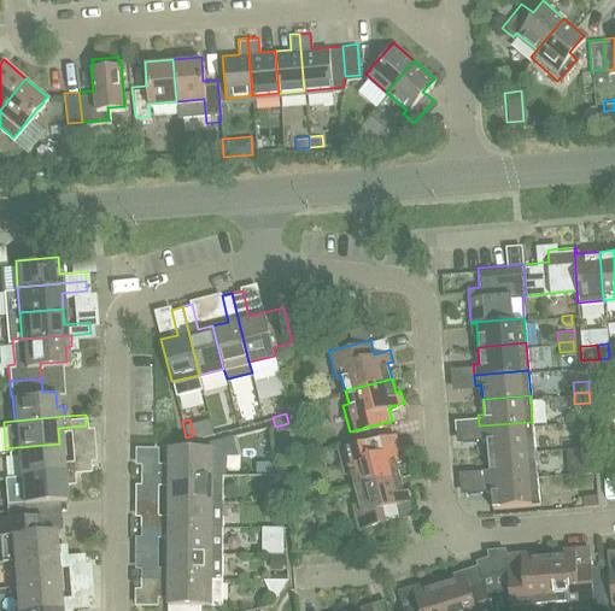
[(534,447),(532,422),(479,426),(480,438),(486,436),(487,452),(534,447)]
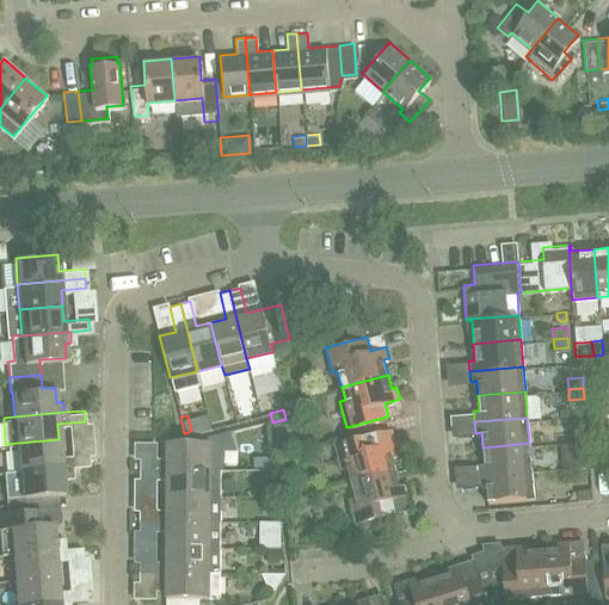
[(350,481),(395,469),(392,455),(398,452),(391,427),(334,443),(340,468),(346,467),(350,481)]
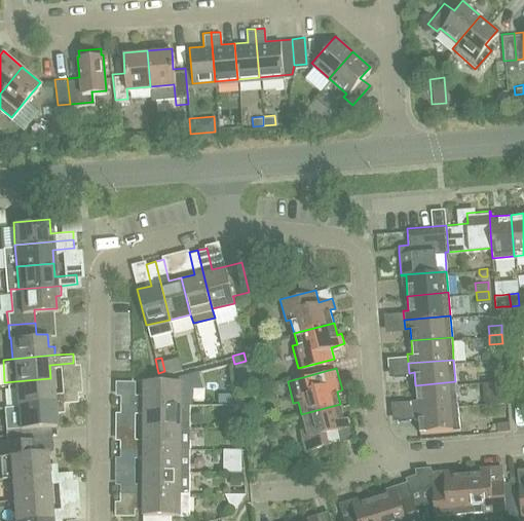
[(506,378),(504,369),(491,370),(492,379),(506,378)]
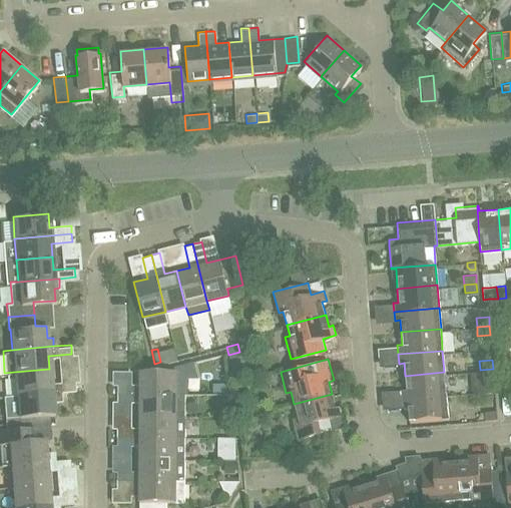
[(116,383),(116,392),(175,393),(175,375),(192,375),(192,363),(174,365),(174,370),(139,370),(139,383),(116,383)]
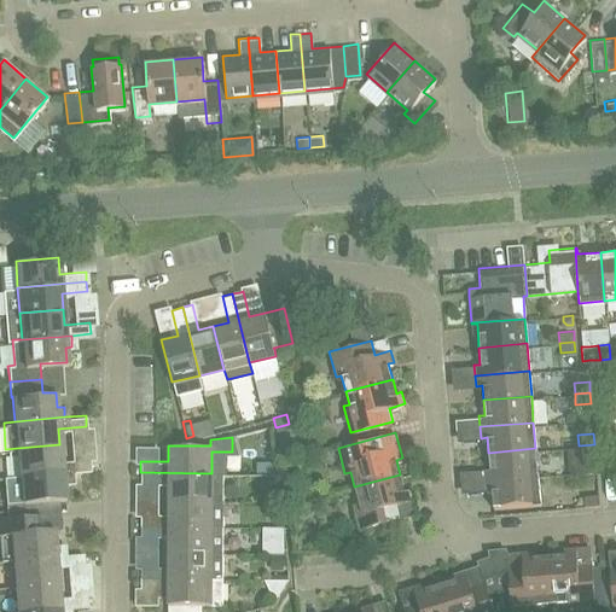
[(59,444),(17,448),(19,474),(68,471),(89,468),(89,459),(62,460),(59,444)]
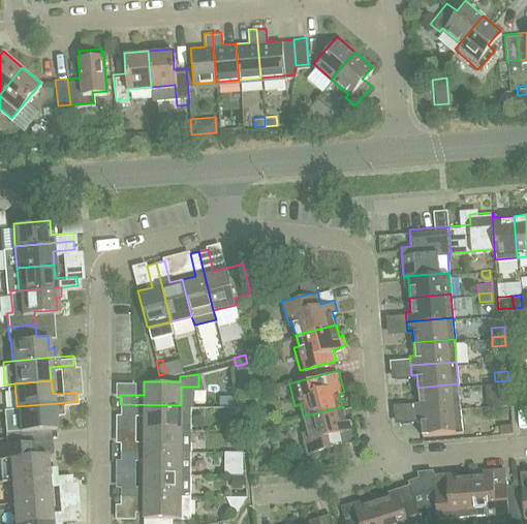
[(509,402),(509,390),(508,380),(495,381),(496,391),(497,403),(509,402)]
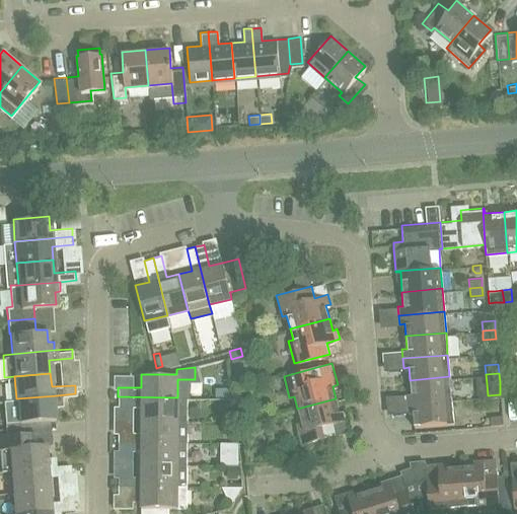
[(405,392),(407,402),(451,398),(449,376),(410,380),(411,392),(405,392)]
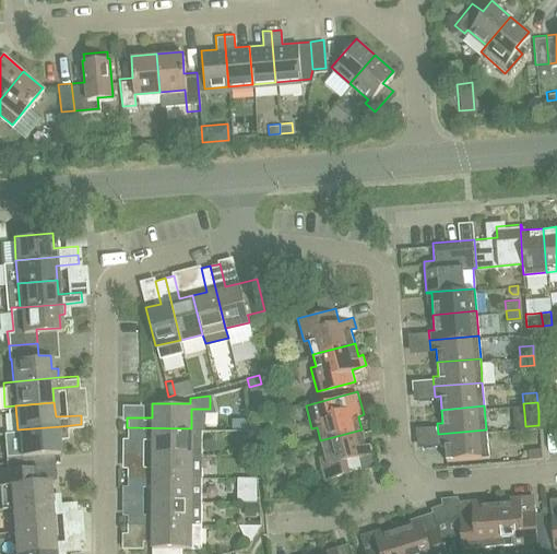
[(246,425),(246,416),(230,416),(230,425),(246,425)]
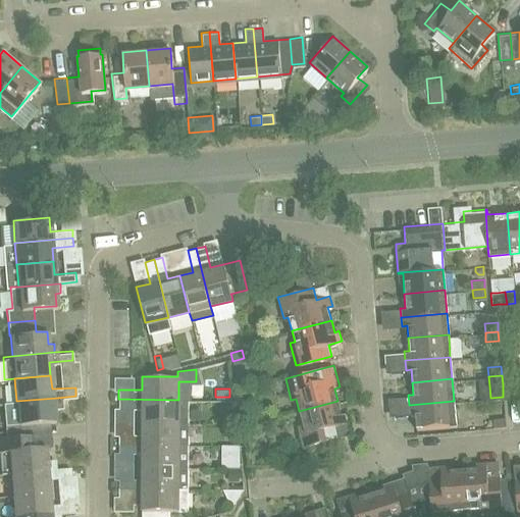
[(5,436),(34,434),(33,422),(54,420),(53,407),(58,407),(57,398),(16,401),(17,414),(9,415),(9,422),(4,423),(5,436)]
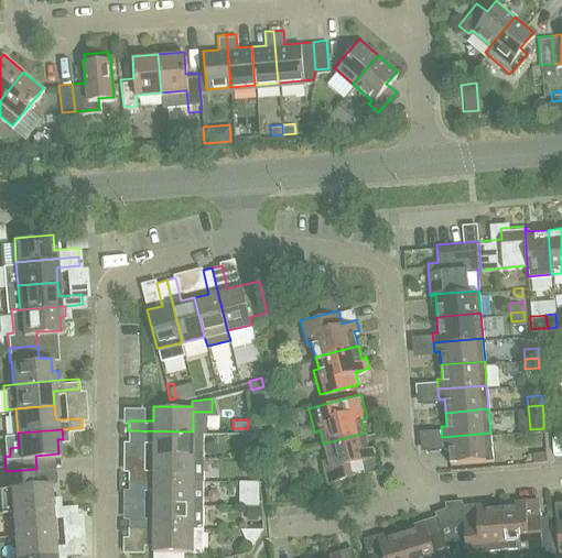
[(153,455),(202,455),(202,431),(193,431),(128,430),(128,439),(153,440),(153,455)]
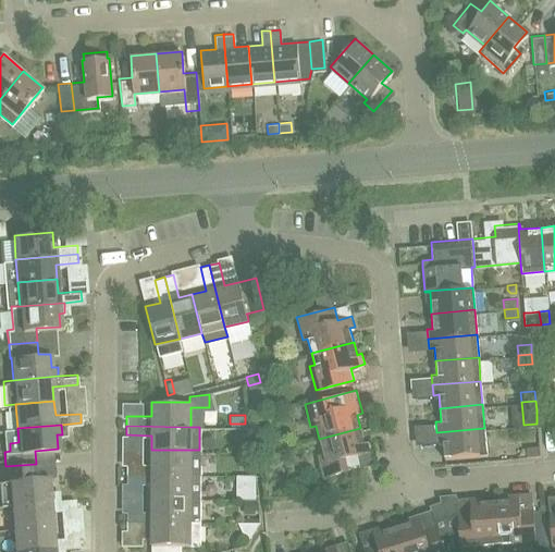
[(357,454),(372,451),(370,440),(365,441),(360,428),(319,439),(323,452),(318,453),(323,477),(360,467),(357,454)]
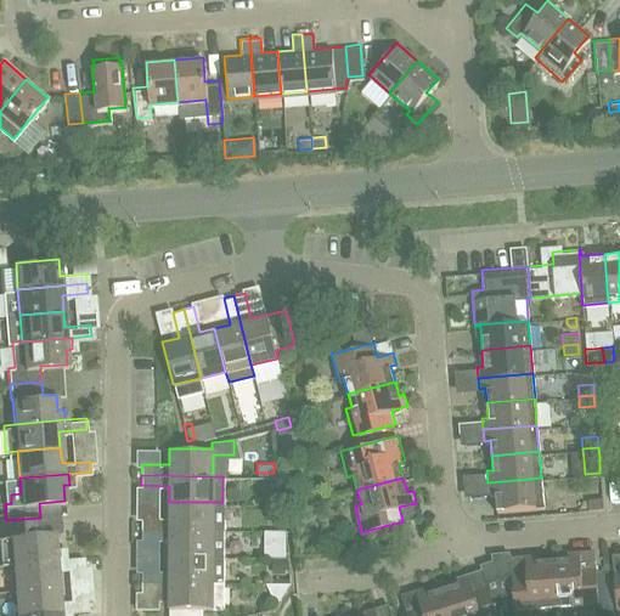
[(544,504),(541,478),(488,482),(489,493),(495,493),(496,509),(544,504)]
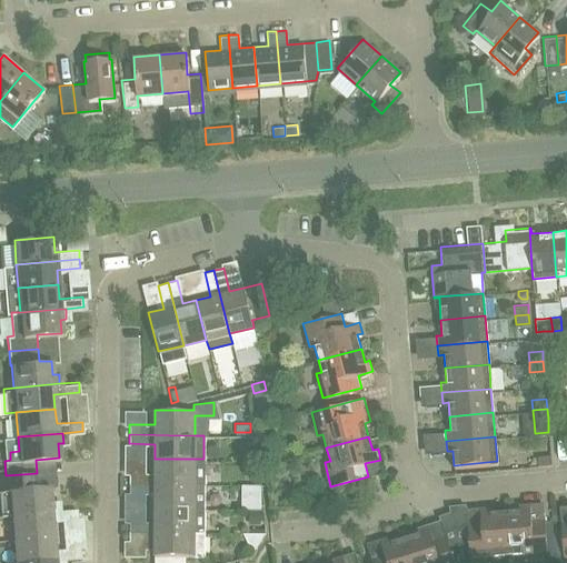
[(274,446),(254,451),(256,464),(276,461),(274,446)]
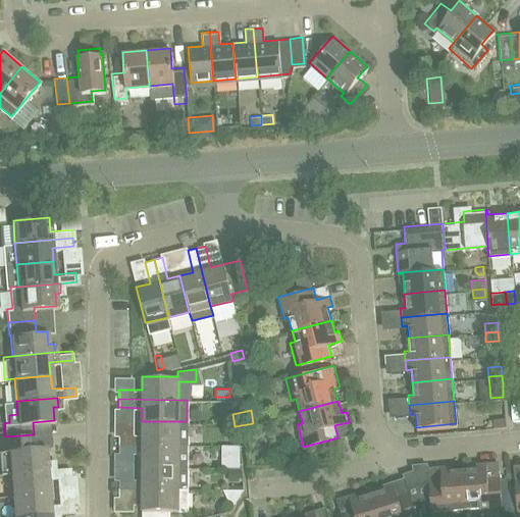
[(491,417),(492,425),(506,424),(505,416),(491,417)]
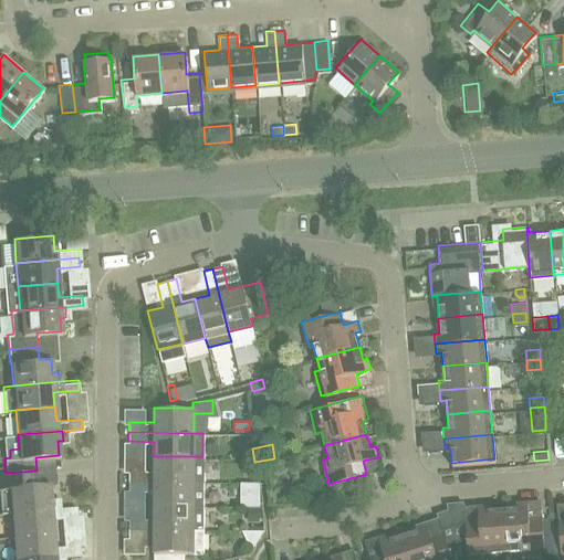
[(128,469),(128,479),(202,481),(202,456),(154,456),(154,469),(128,469)]
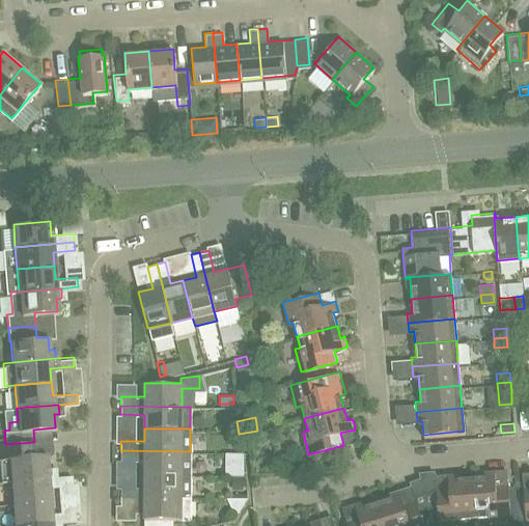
[(0,480),(10,479),(53,474),(52,466),(47,466),(46,453),(35,454),(34,442),(5,444),(0,444),(0,480)]
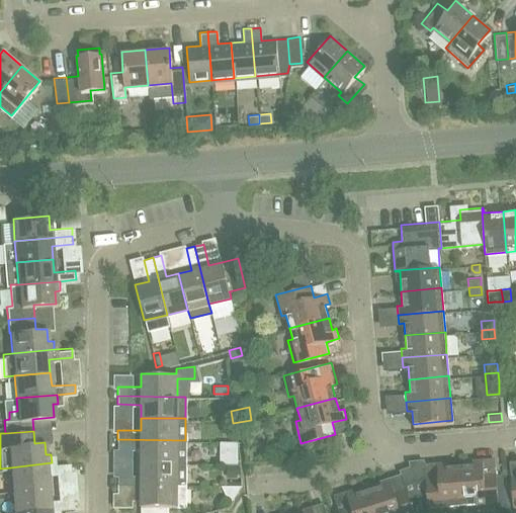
[(141,461),(177,461),(185,462),(185,440),(117,439),(117,447),(141,447),(141,461)]
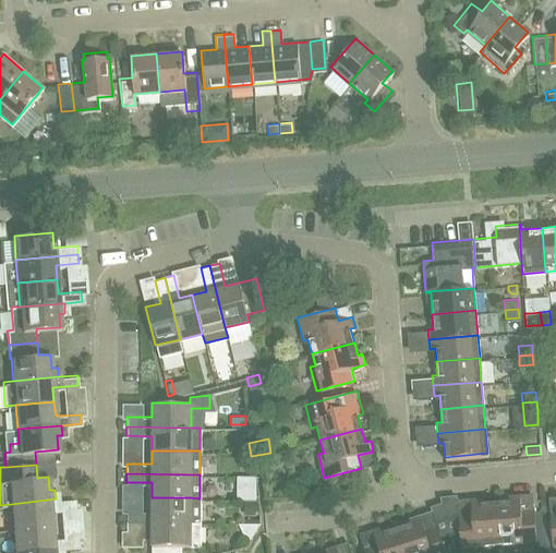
[(497,544),(511,543),(511,548),(536,547),(532,493),(508,494),(508,500),(495,501),(497,544)]
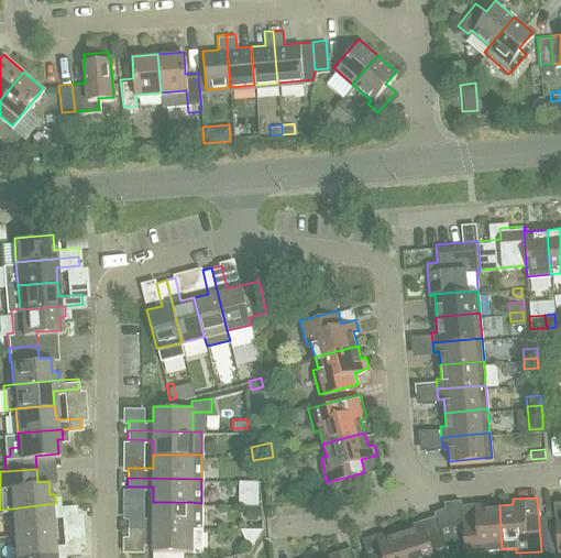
[(461,518),(463,537),(464,557),(488,556),(488,549),(502,549),(499,505),(485,506),(485,501),(473,502),(474,517),(461,518)]
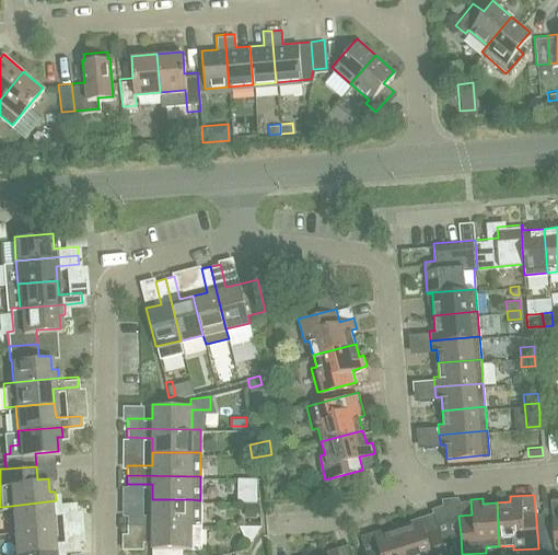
[(56,500),(11,506),(13,529),(51,525),(50,511),(76,509),(74,499),(56,500)]
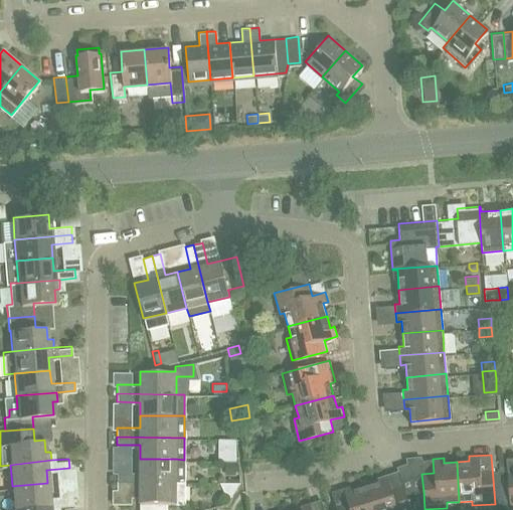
[(117,471),(117,481),(183,482),(184,460),(176,459),(140,459),(140,472),(117,471)]
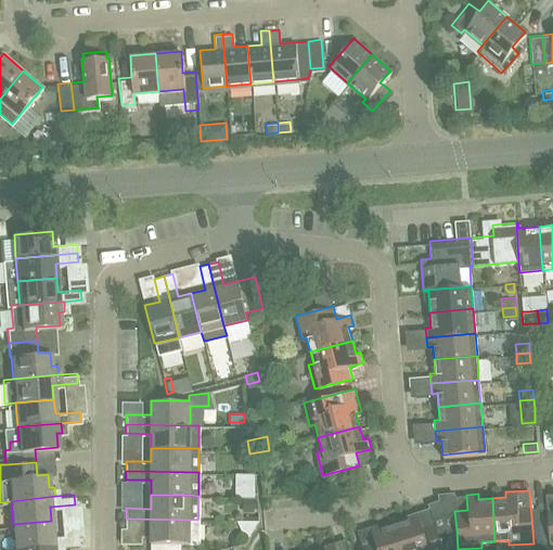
[(441,549),(437,533),(433,521),(421,525),(416,511),(406,514),(408,520),(394,524),(402,549),(441,549)]
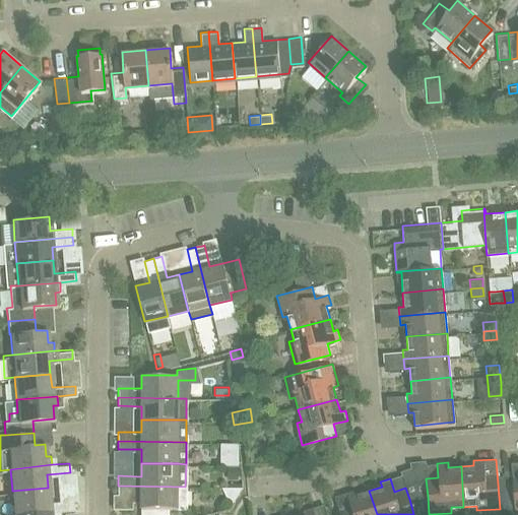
[(185,508),(185,487),(118,486),(118,493),(141,494),(140,514),(167,514),(168,508),(185,508)]
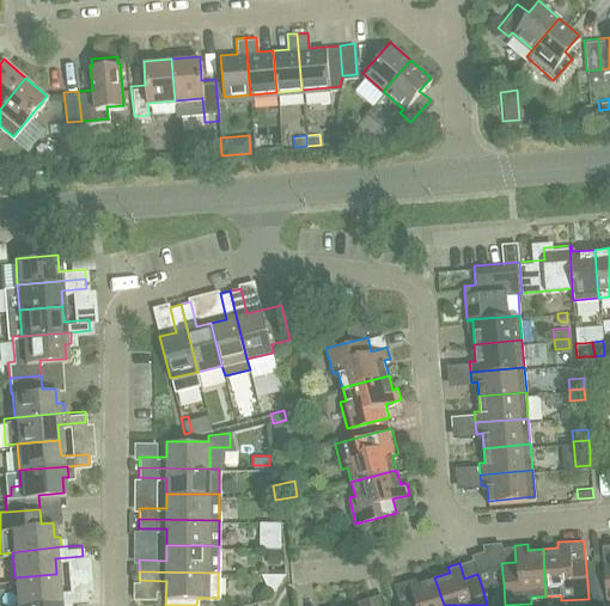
[(56,574),(14,577),(17,604),(66,600),(86,598),(86,588),(86,587),(68,588),(58,589),(56,574)]
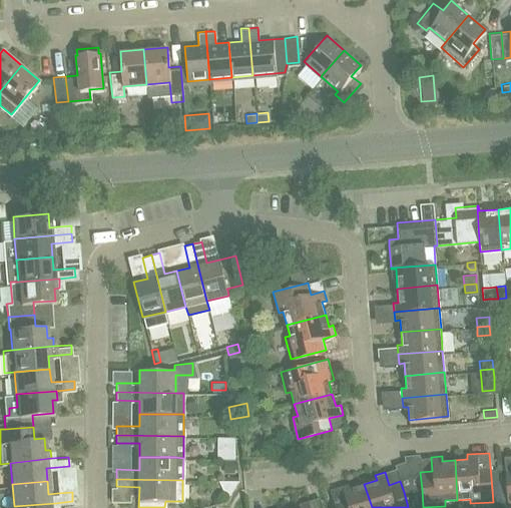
[(372,507),(364,484),(352,487),(351,483),(341,486),(345,499),(334,502),(335,507),(372,507)]
